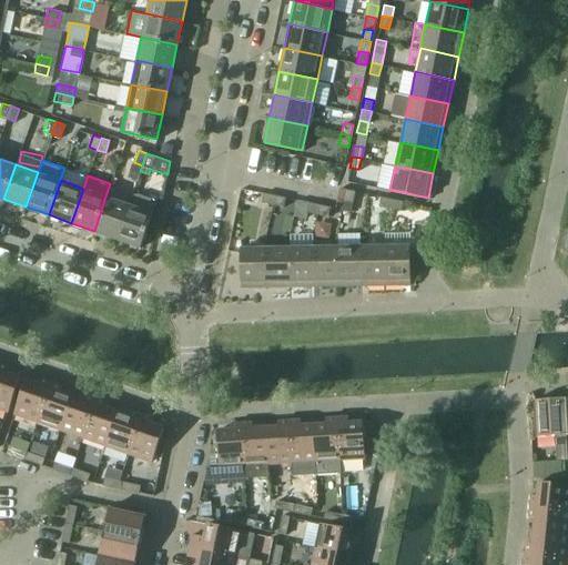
[(352,201),(354,190),(338,187),(336,198),(352,201)]
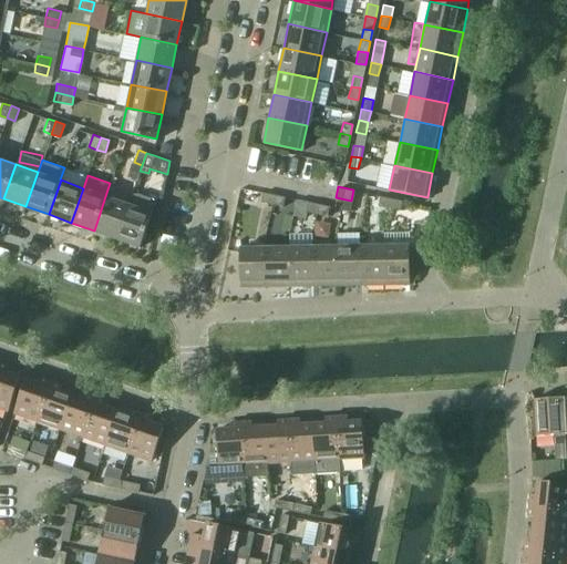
[(274,194),(263,192),(260,201),(271,203),(274,194)]
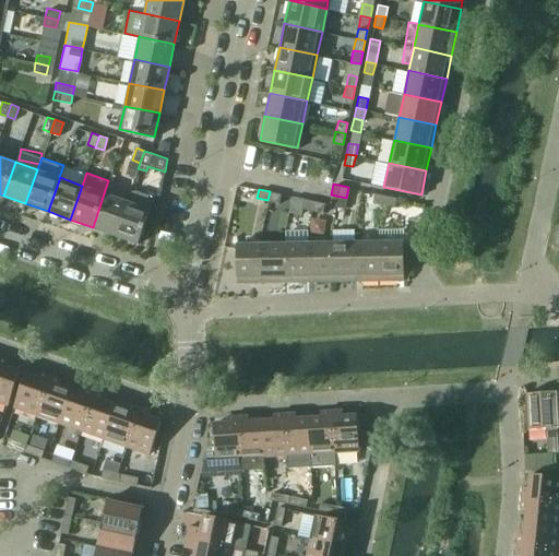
[(130,192),(127,201),(115,235),(138,243),(153,201),(151,197),(134,191),(130,192)]
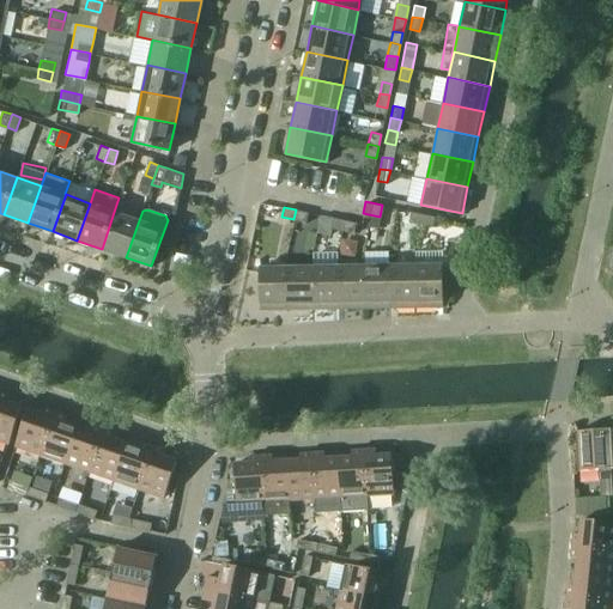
[(308,212),(296,209),(293,219),(305,221),(308,212)]
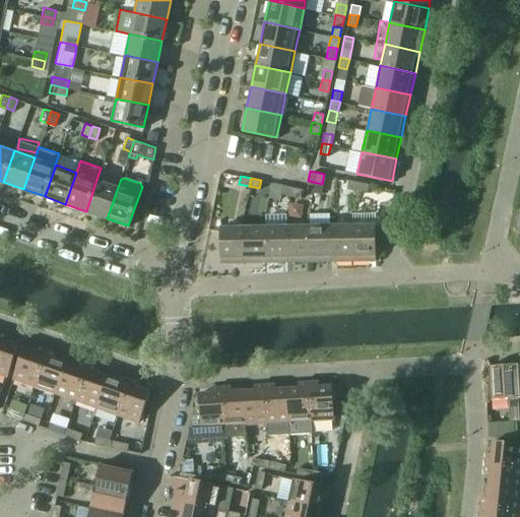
[(359,181),(348,179),(346,188),(356,190),(359,181)]
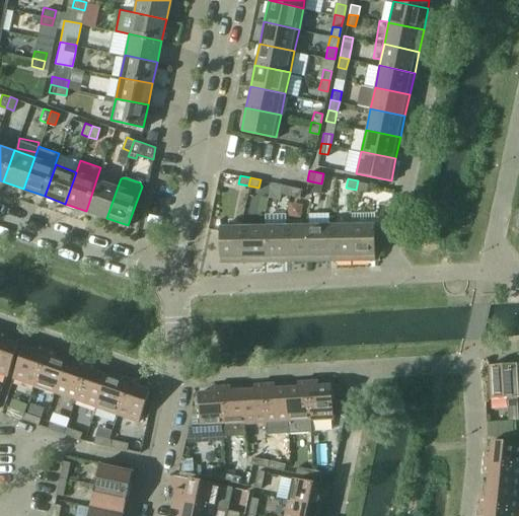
[(118,187),(96,179),(86,211),(106,218),(118,187)]
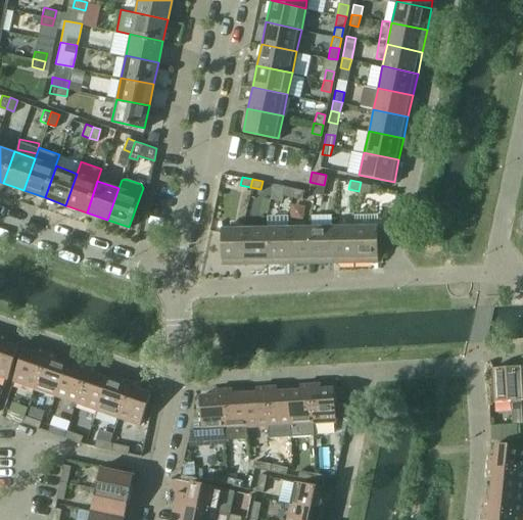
[(371,184),(361,182),(359,191),(369,193),(371,184)]
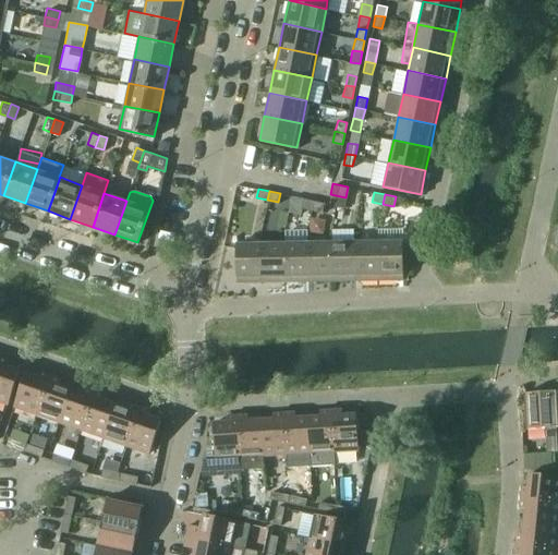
[(314,200),(303,197),(301,207),(312,209),(314,200)]
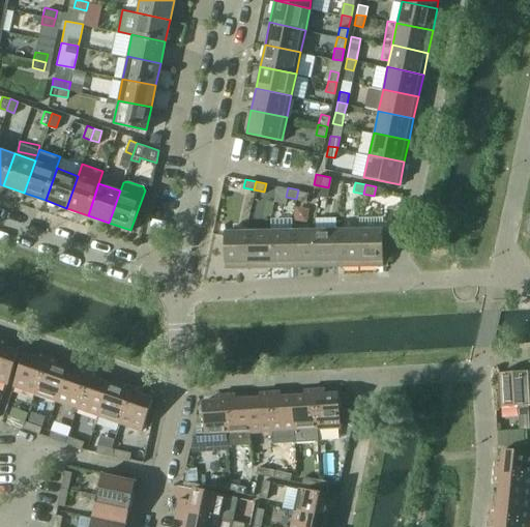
[(308,193),(298,189),(296,199),(306,201),(308,193)]
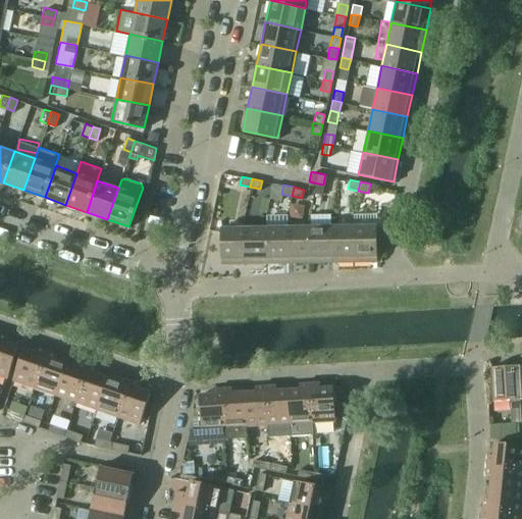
[(353,224),(331,225),(331,261),(354,261),(353,224)]
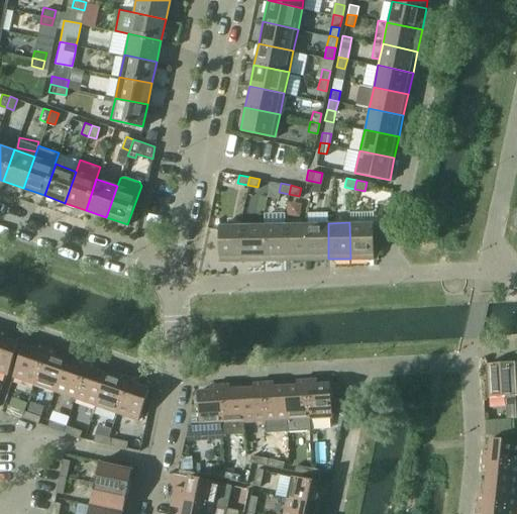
[(373,258),(373,231),(373,222),(349,222),(350,259),(373,258)]
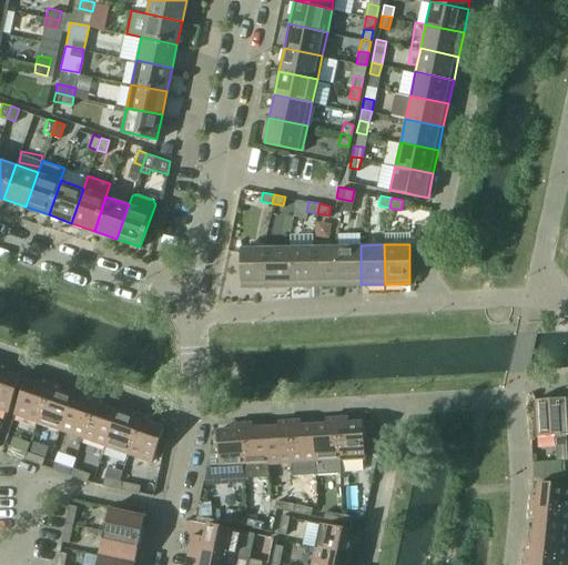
[(336,245),(313,246),(313,285),(337,284),(336,245)]
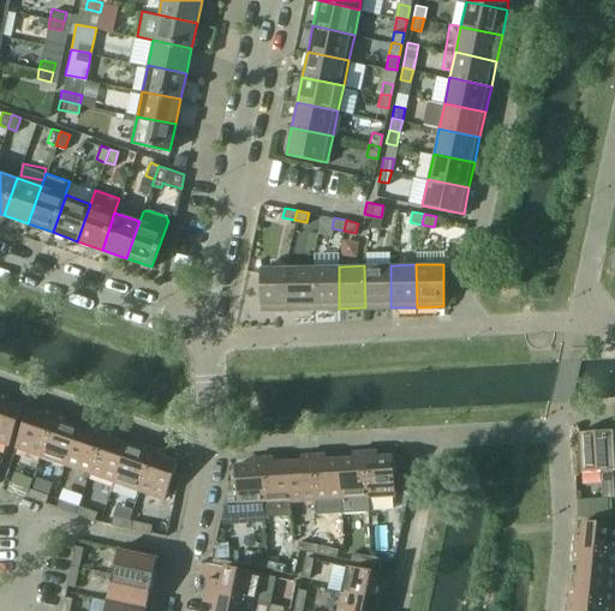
[(390,265),(364,265),(365,307),(390,307),(390,265)]
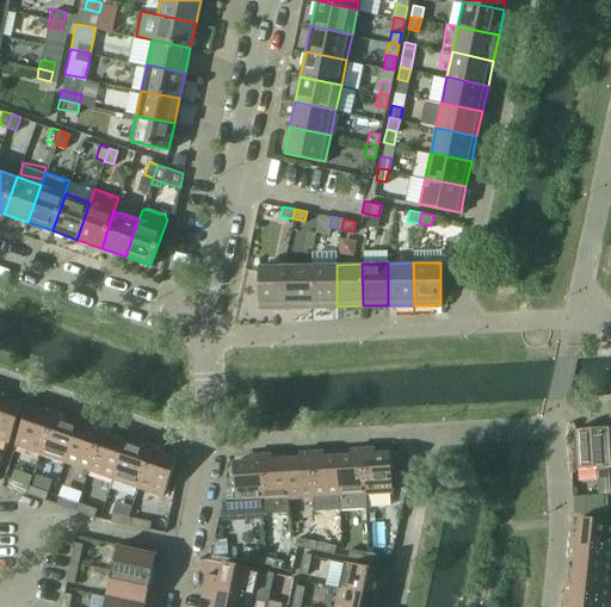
[(258,266),(259,308),(285,307),(284,265),(258,266)]
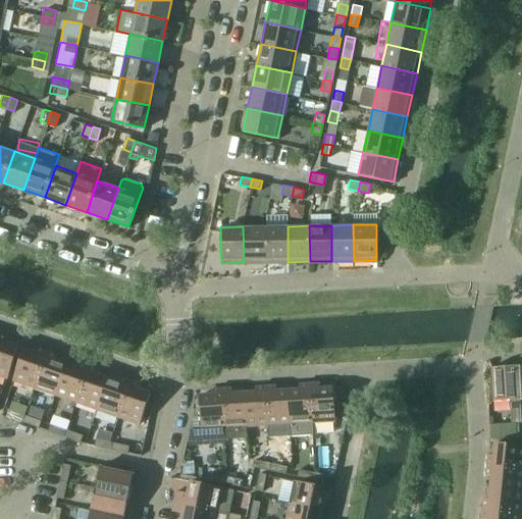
[(265,226),(243,226),(244,262),(266,262),(265,226)]
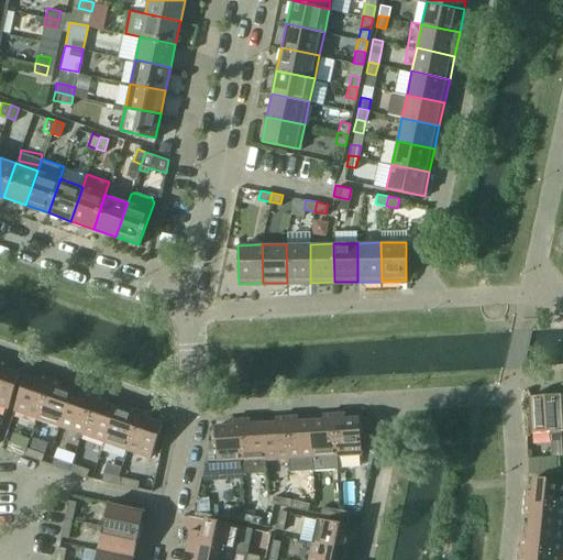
[(310,244),(286,244),(287,283),(310,283),(310,244)]
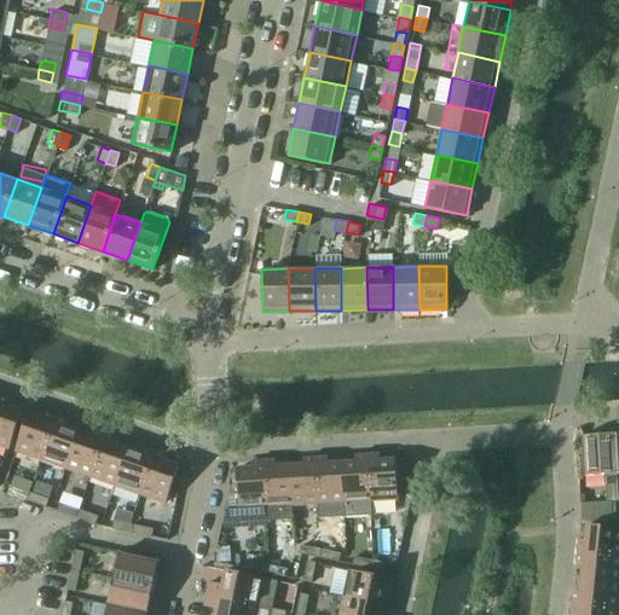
[(458,276),(446,277),(446,308),(452,308),(458,276)]
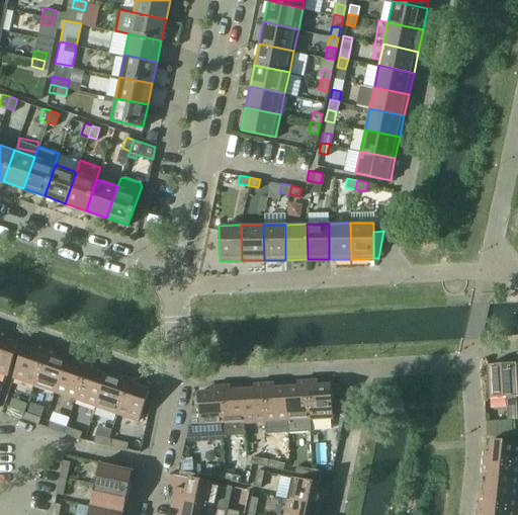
[(7,334),(0,331),(0,371),(7,374),(17,343),(6,338),(7,334)]
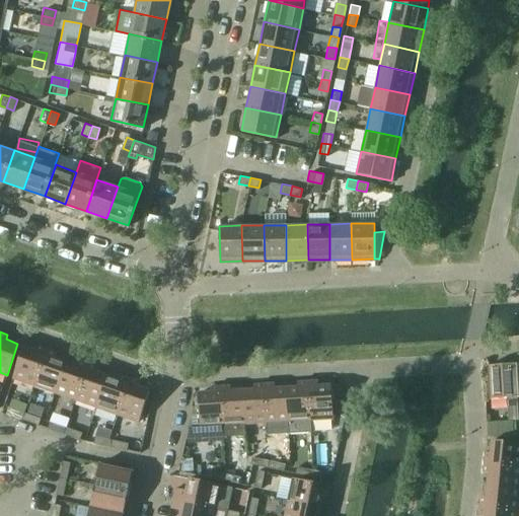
[(35,350),(23,346),(12,377),(33,384),(47,348),(36,345),(35,350)]
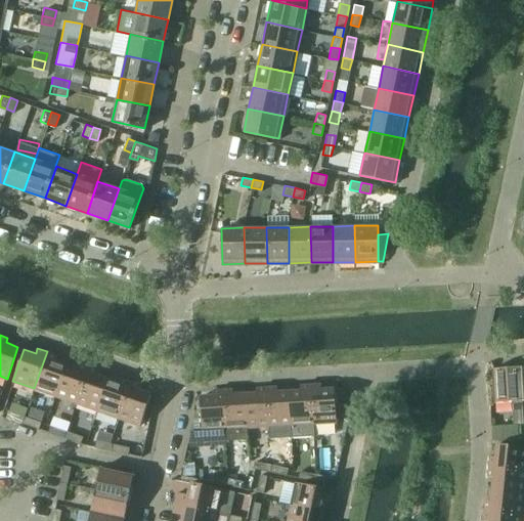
[(57,355),(47,351),(34,388),(55,395),(67,363),(55,359),(57,355)]
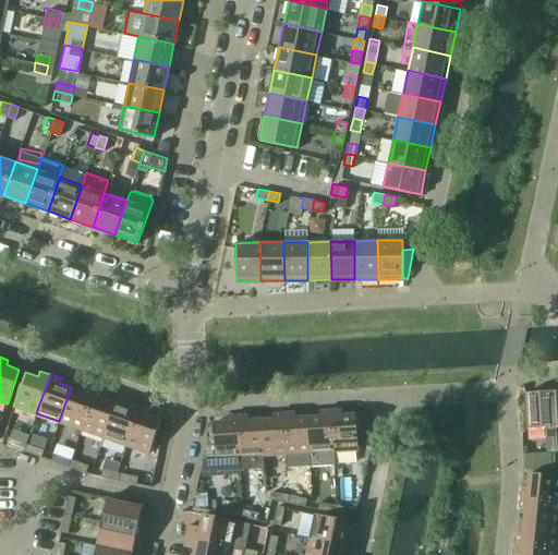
[(83,391),(71,387),(59,421),(81,429),(95,390),(84,386),(83,391)]
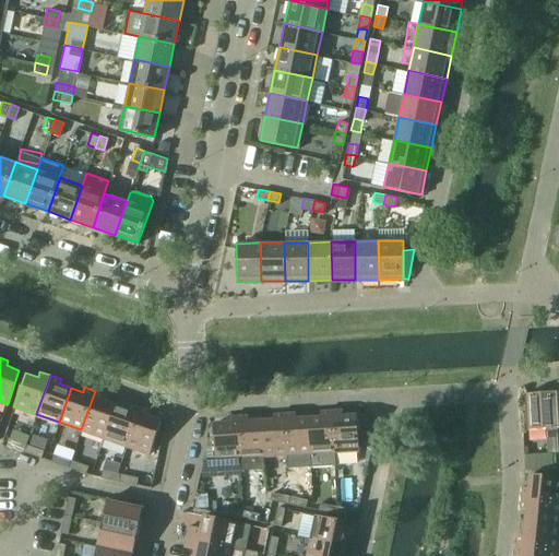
[(558,390),(549,391),(551,427),(557,427),(558,426),(558,390)]
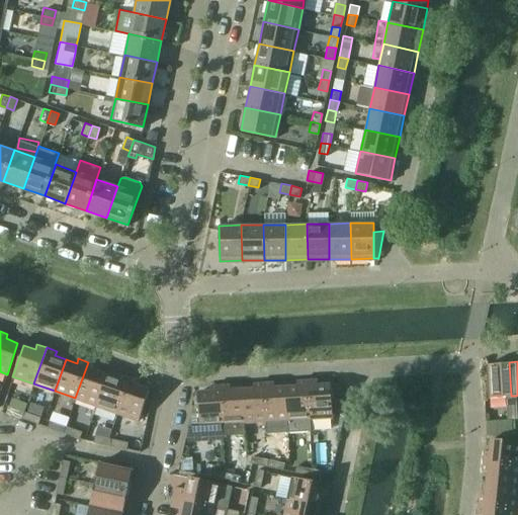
[(97,365),(88,362),(75,398),(96,406),(107,373),(96,370),(97,365)]
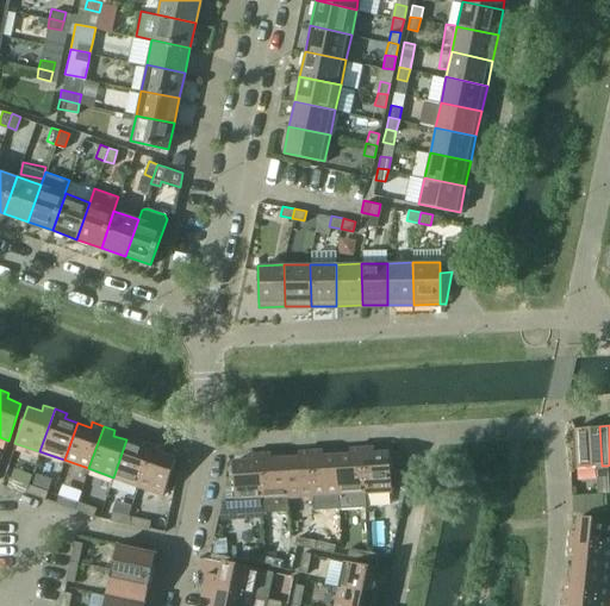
[(599,426),(572,428),(574,468),(596,467),(596,479),(608,479),(608,466),(602,466),(599,426)]
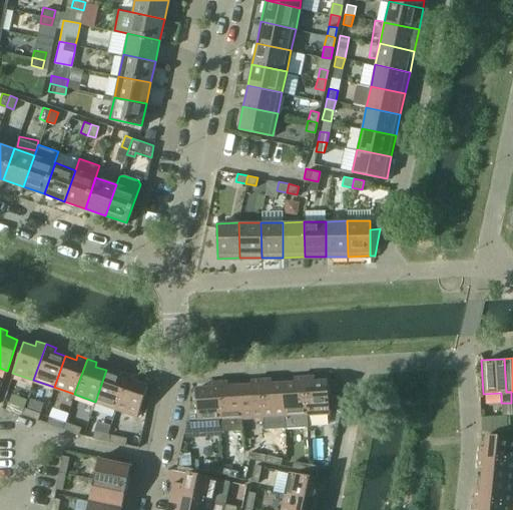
[(116,374),(106,370),(95,402),(115,409),(128,373),(118,370),(116,374)]
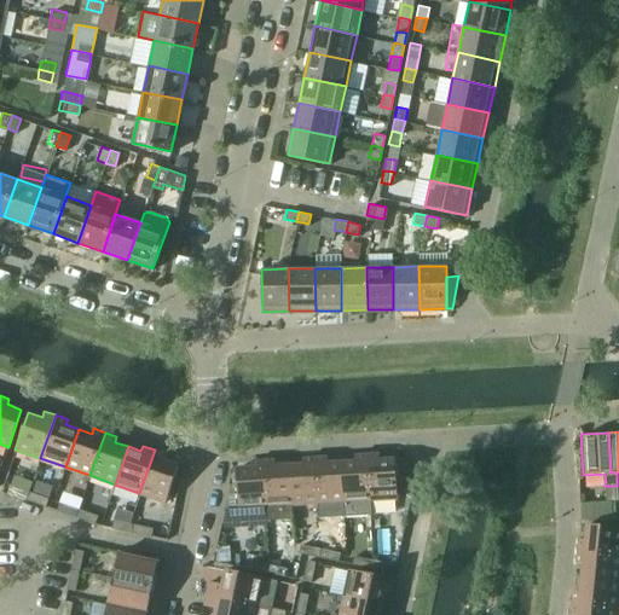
[(166,453),(155,450),(139,493),(165,502),(178,464),(165,459),(166,453)]
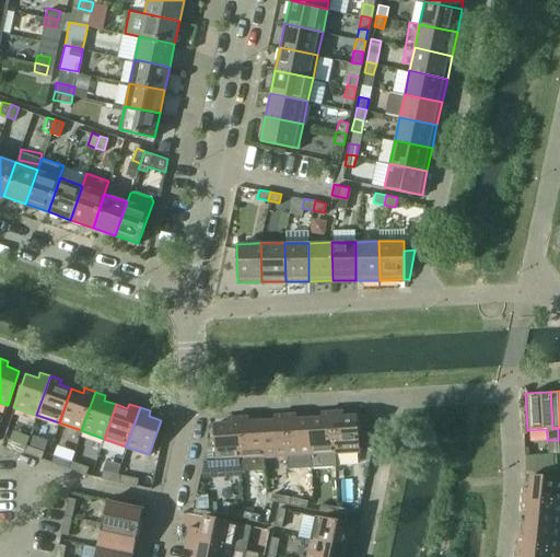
[(321,417),(308,417),(311,453),(311,466),(336,465),(335,452),(331,410),(321,412),(321,417)]
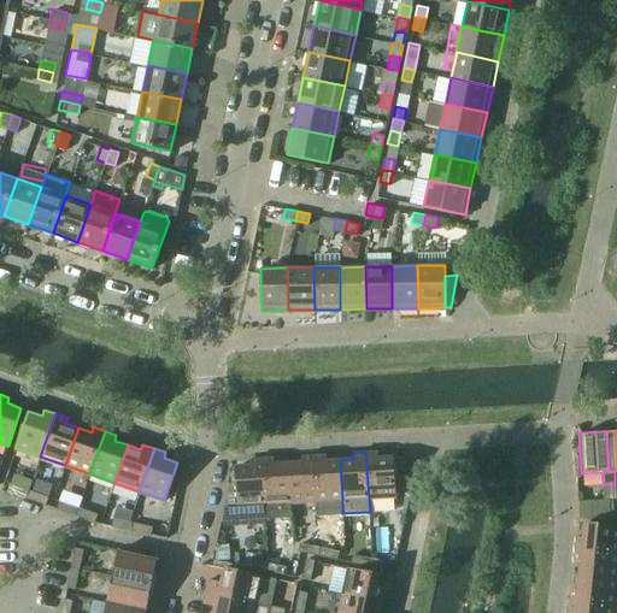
[(377,452),(365,452),(369,497),(395,496),(393,457),(378,457),(377,452)]
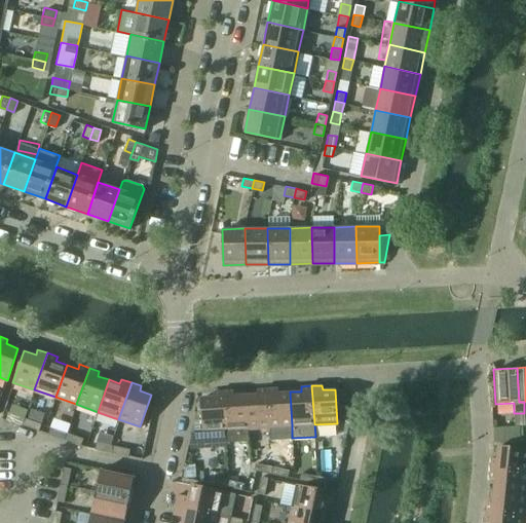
[(292,425),(290,391),(278,393),(277,387),(267,388),(269,427),(292,425)]
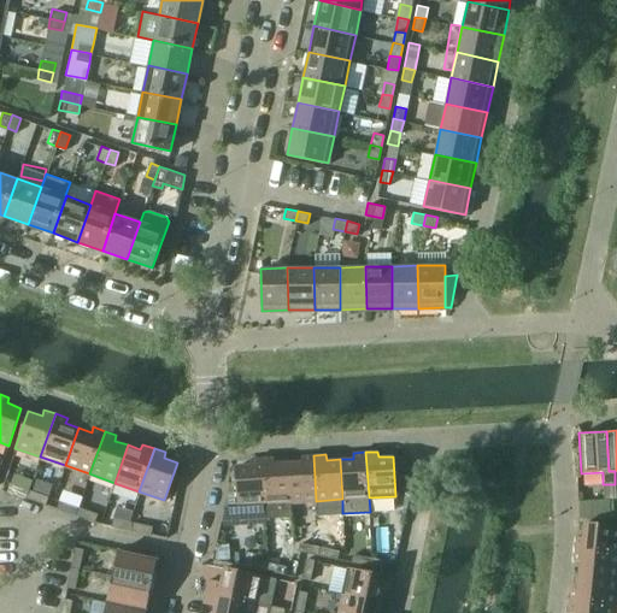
[(317,514),(316,501),(313,455),(301,455),(301,461),(288,463),(292,517),(317,514)]
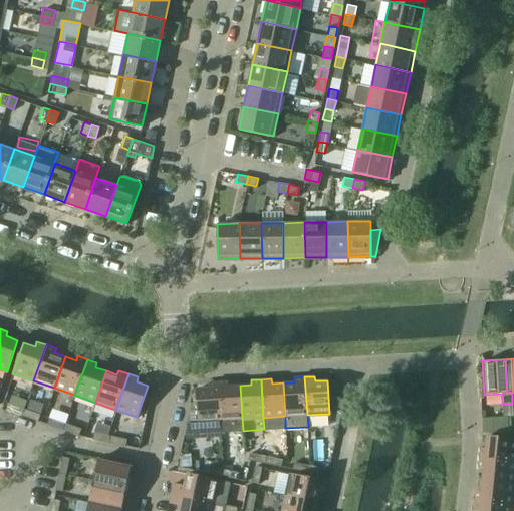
[(208,388),(196,388),(197,402),(191,403),(184,434),(221,432),(218,381),(208,382),(208,388)]
